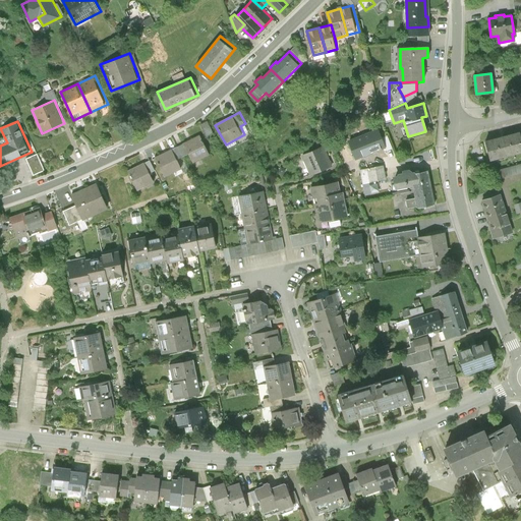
[(378,130),(349,141),(355,159),(385,148),(381,139),(378,130)]
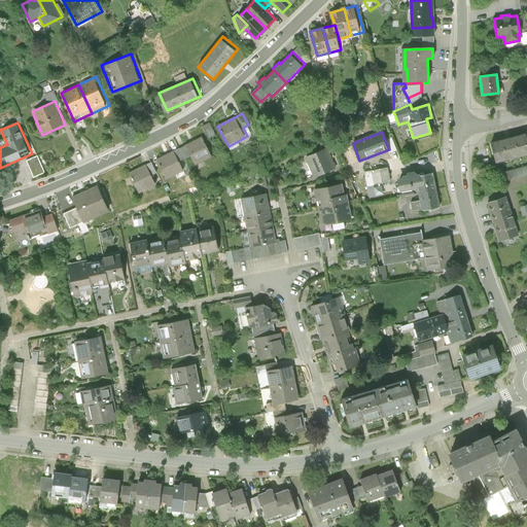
[(526,135),(526,132),(490,142),(496,163),(526,153),(526,135)]
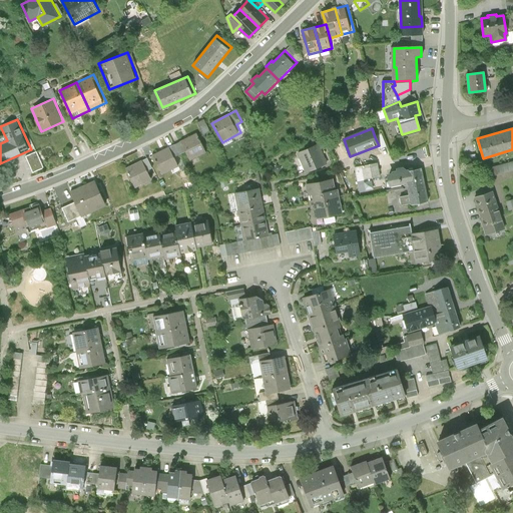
[(181,140),(187,151),(192,160),(209,152),(198,132),(181,140)]
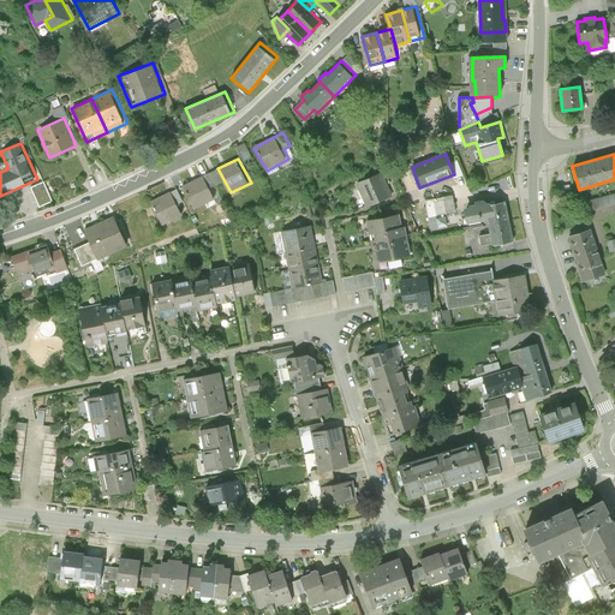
[(457,161),(449,165),(454,174),(455,180),(464,177),(457,161)]
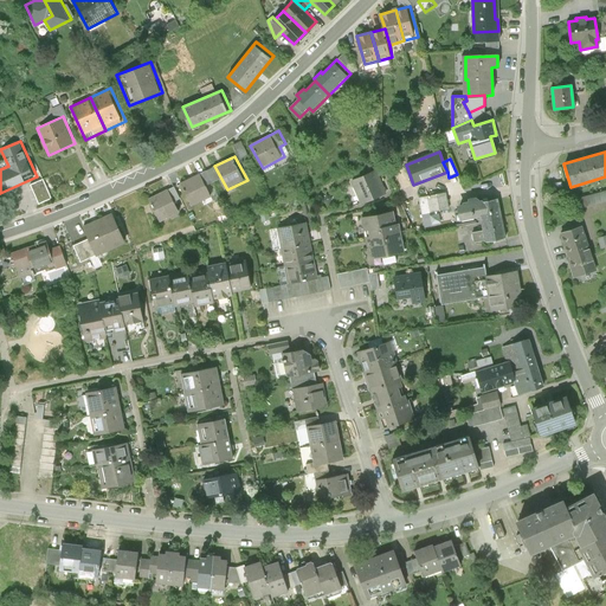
[(201,173),(207,186),(221,179),(214,166),(201,173)]
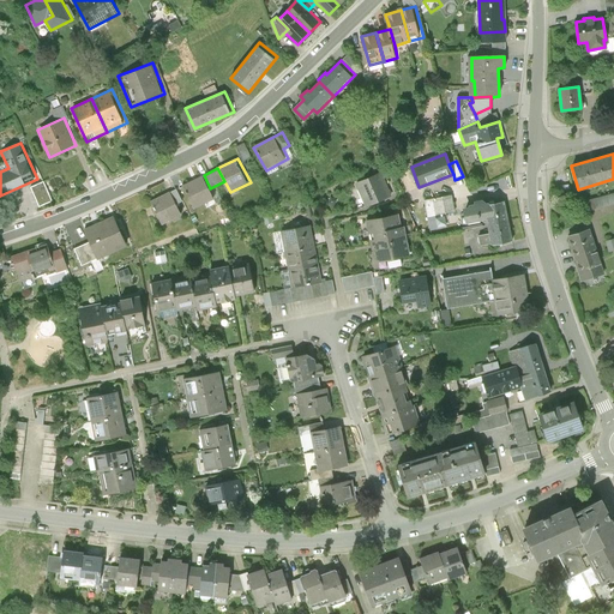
[(393,196),(383,172),(356,182),(367,208),(393,196)]
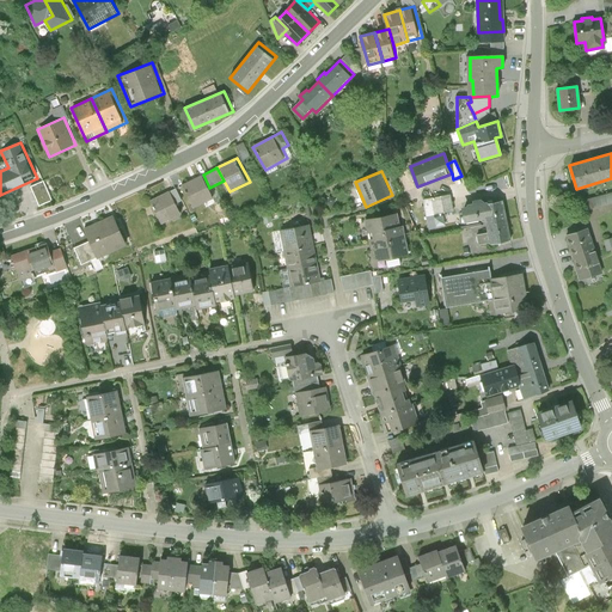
[(203,175),(182,187),(194,209),(215,197),(209,188),(203,175)]
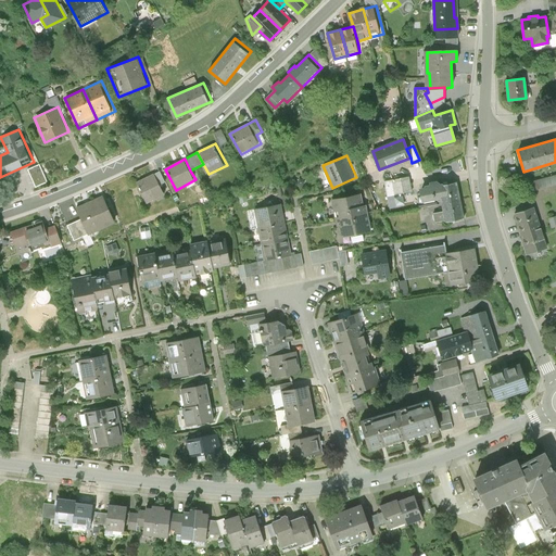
[(38,185),(49,180),(43,169),(34,174),(38,185)]
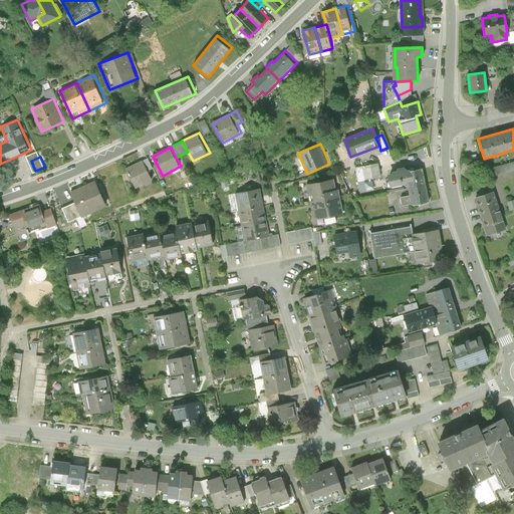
[(144,160),(126,169),(136,188),(154,180),(144,160)]
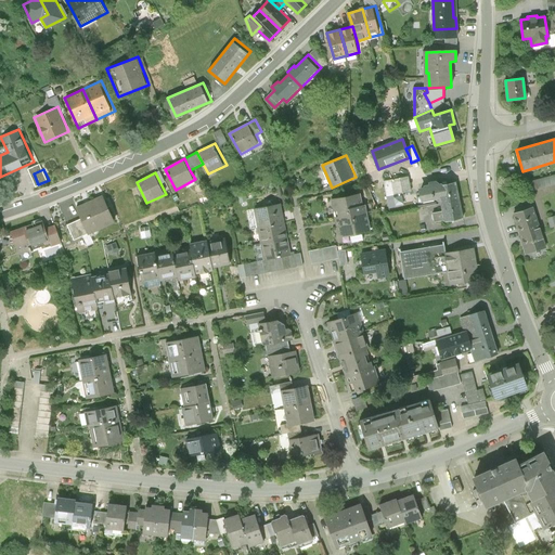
[(534,190),(554,185),(554,175),(533,180),(534,190)]
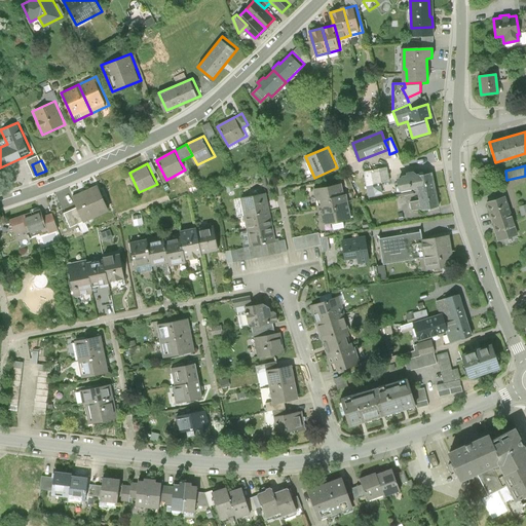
[(391,182),(388,166),(364,172),(367,187),(391,182)]
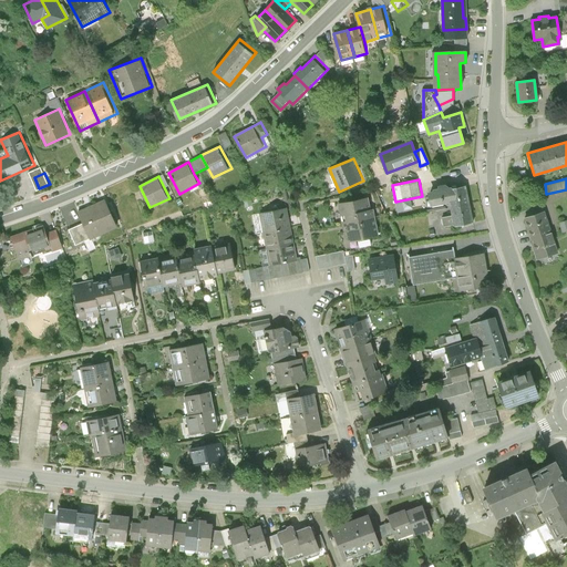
[(451,203),(452,208),(473,204),(470,185),(452,187),(451,182),(441,183),(441,186),(436,187),(436,189),(430,191),(433,206),(451,203)]
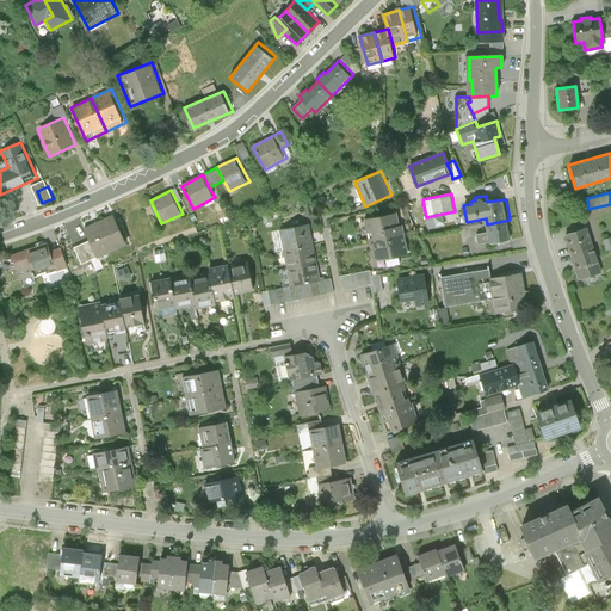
[(129,246),(115,213),(84,226),(90,240),(74,246),(82,265),(129,246)]
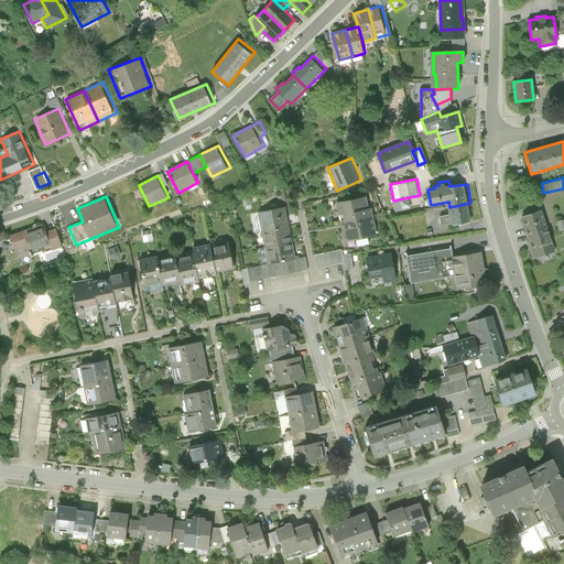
[(340,224),(371,217),(369,207),(366,207),(365,197),(336,203),(340,224)]
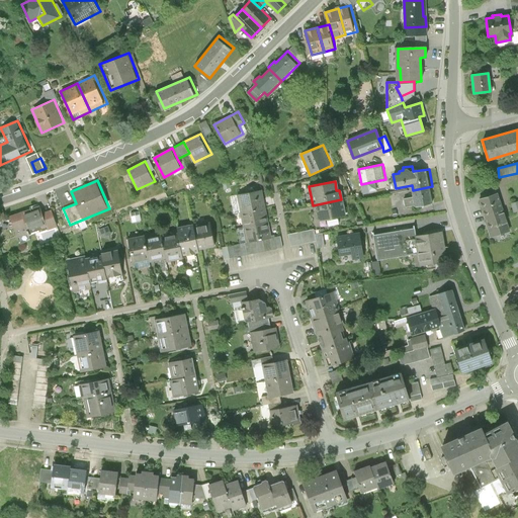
[(432,186),(413,190),(414,197),(404,198),(405,207),(416,205),(416,206),(435,203),(432,186)]
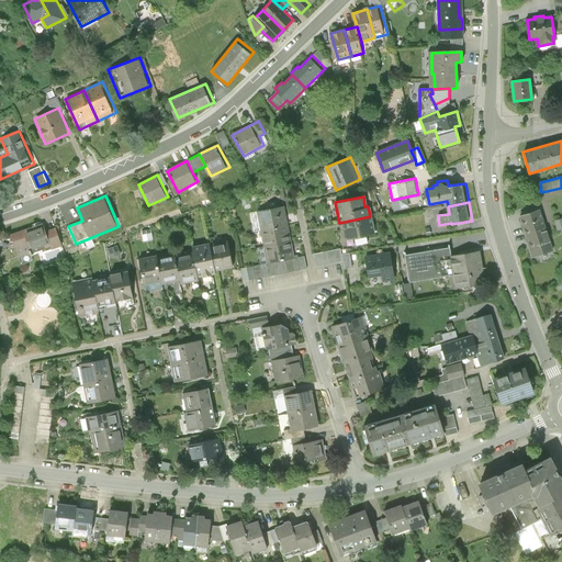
[(258,213),(261,231),(287,225),(283,209),(258,213)]
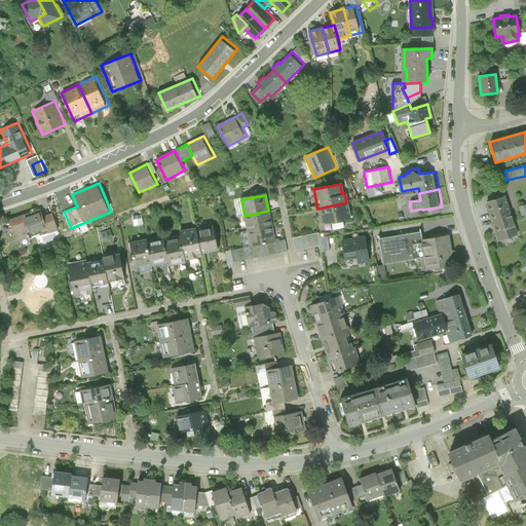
[(518,235),(504,195),(485,201),(497,241),(518,235)]
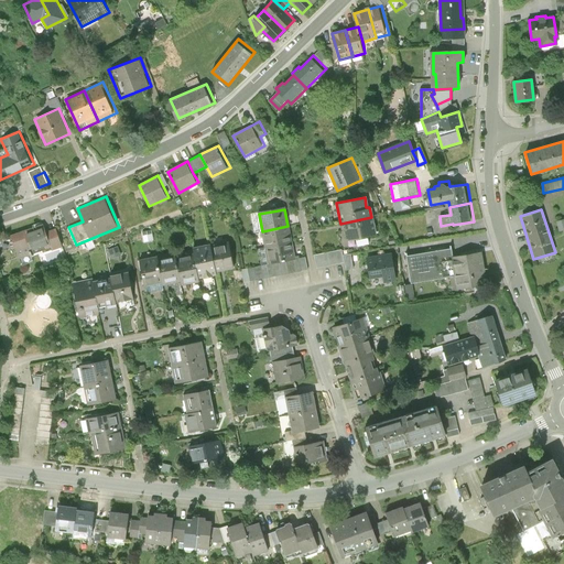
[(371,217),(340,224),(342,230),(345,230),(347,240),(375,236),(371,217)]
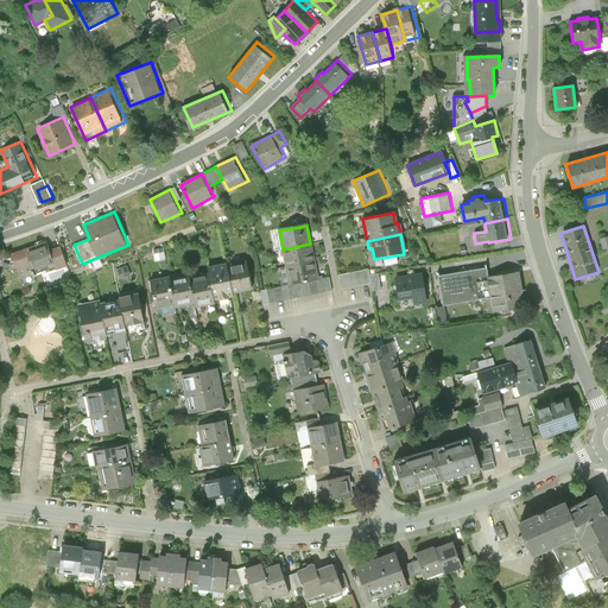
[(48,240),(11,253),(20,280),(57,266),(58,270),(69,265),(62,246),(52,249),(48,240)]
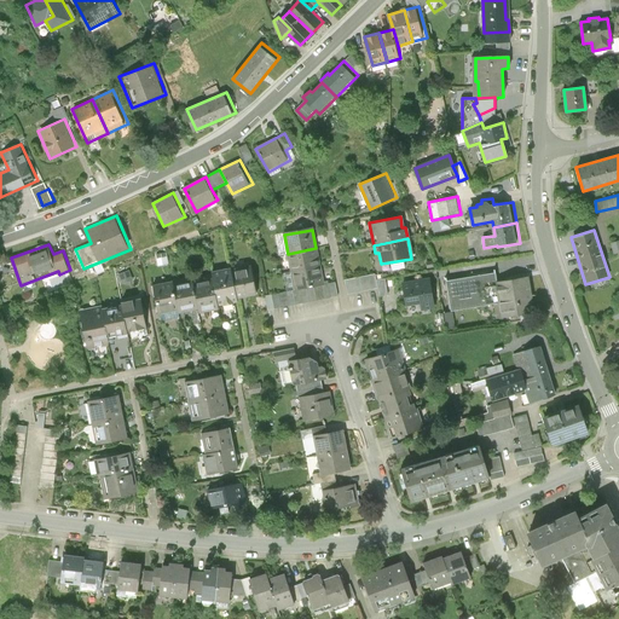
[(319,267),(316,248),(288,254),(291,272),(319,267)]
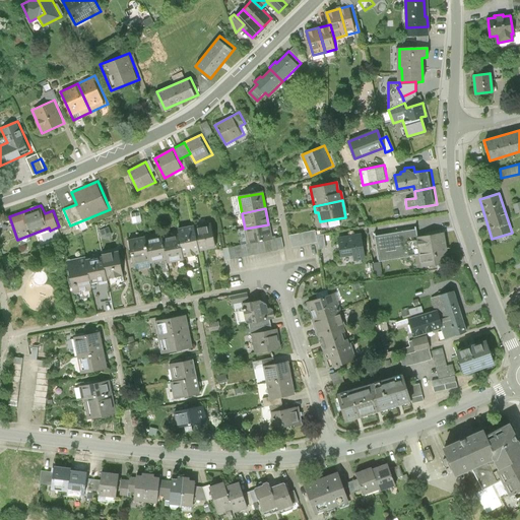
[(211,221),(196,224),(201,251),(216,248),(211,221)]
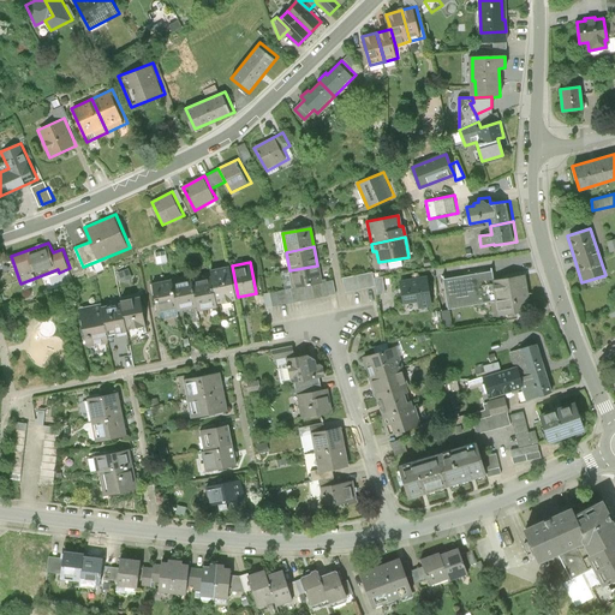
[(220,300),(238,297),(232,266),(213,269),(214,273),(220,300)]
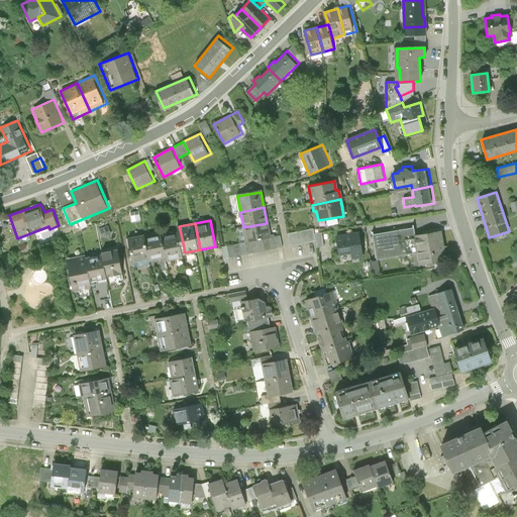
[(270,238),(267,223),(243,227),(246,242),(270,238)]
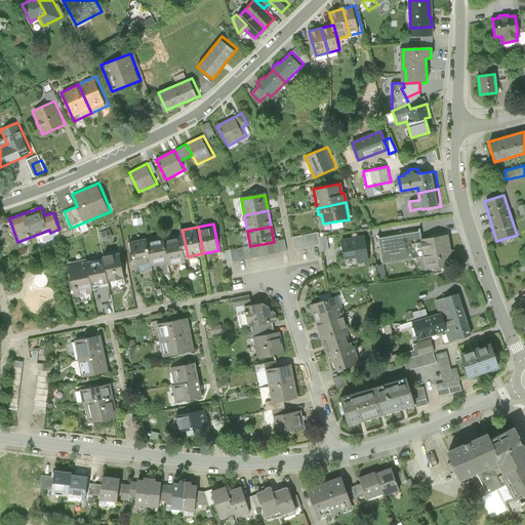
[(422,231),(380,238),(385,264),(419,258),(421,271),(455,266),(451,234),(423,238),(422,231)]
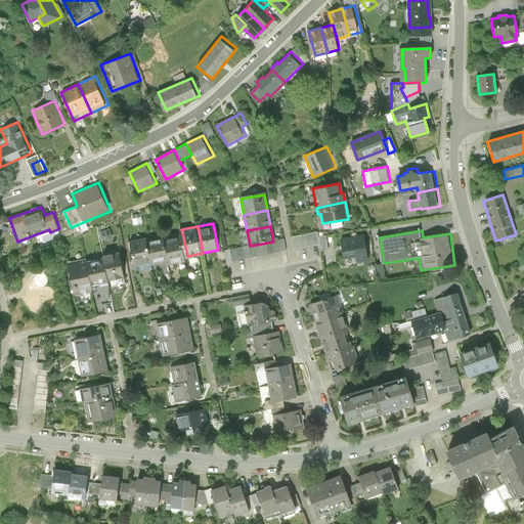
[(188,263),(187,256),(182,232),(164,235),(170,263),(171,267),(188,263)]
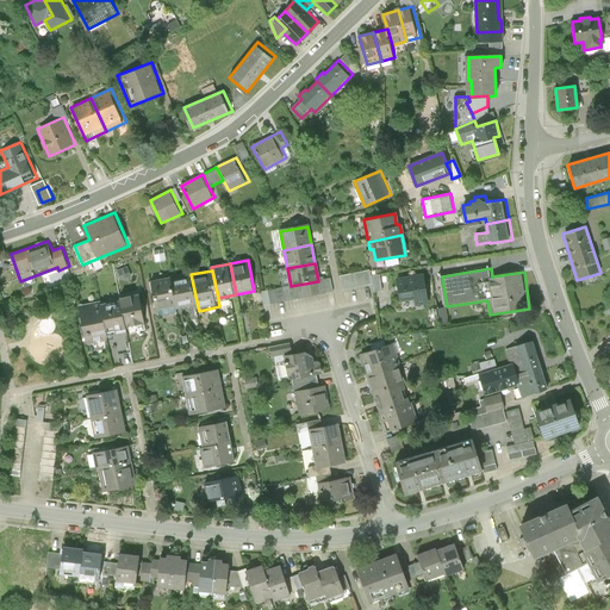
[(371,271),(340,277),(342,291),(374,285),(371,271)]
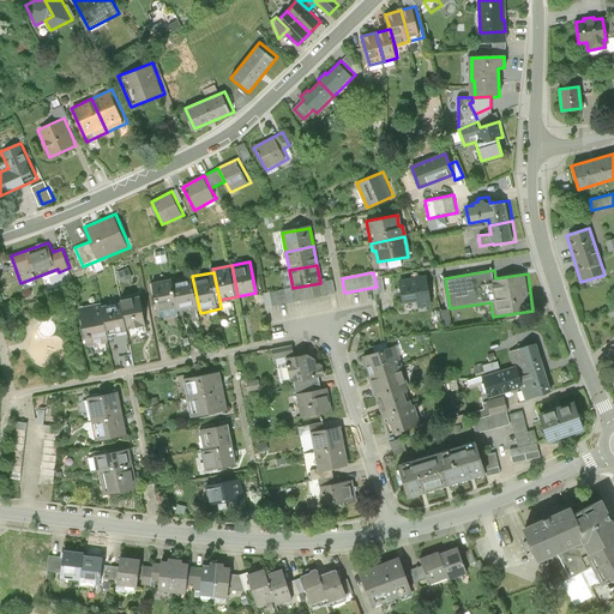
[(385,275),(375,276),(377,293),(386,293),(385,275)]
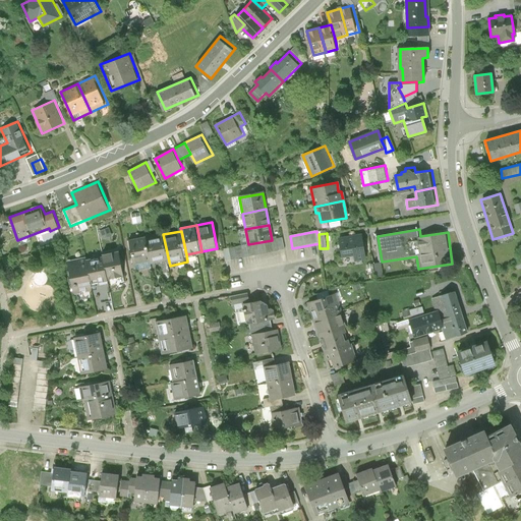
[(133,264),(153,259),(148,237),(148,234),(128,238),(133,264)]
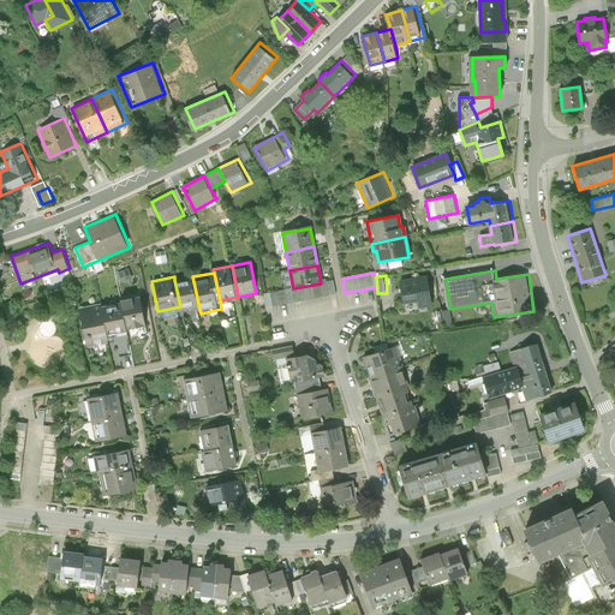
[(199,309),(192,276),(174,280),(180,306),(181,312),(199,309)]
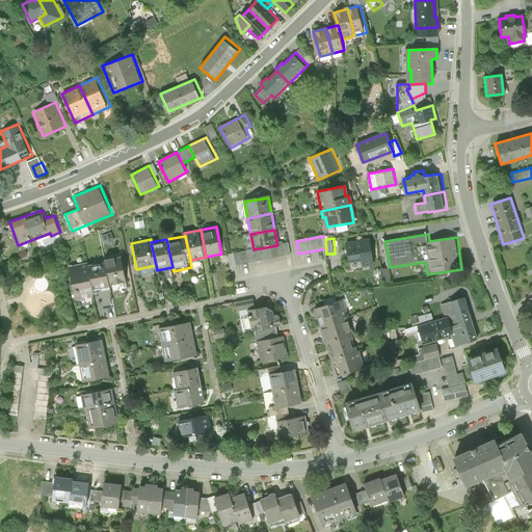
[(368,241),(346,246),(349,264),(363,261),(364,266),(373,264),(368,241)]
